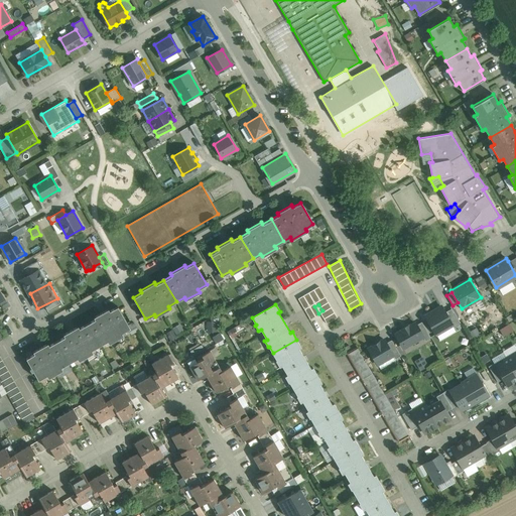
[(123,335),(122,333),(130,328),(117,306),(109,311),(108,308),(94,317),(95,319),(87,324),(100,346),(108,341),(109,344),(123,335)]
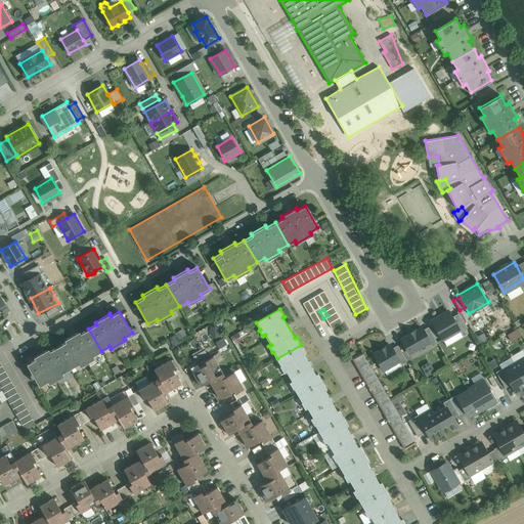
[(451,317),(448,311),(432,320),(443,340),(459,330),(460,330),(451,317)]
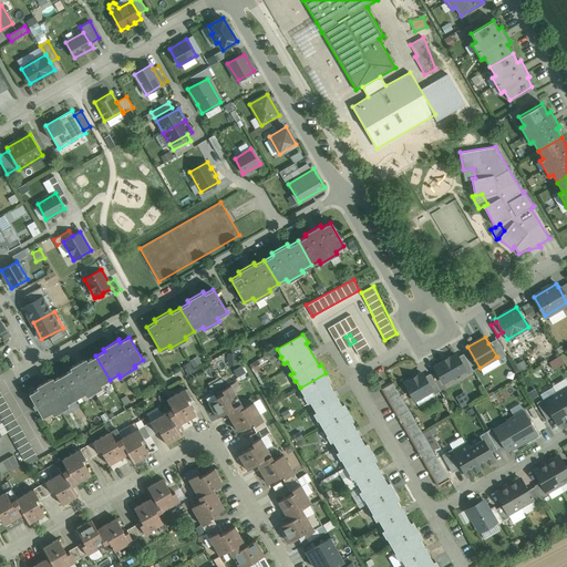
[(506,356),(496,339),(488,343),(497,357),(496,357),(498,361),(506,356)]
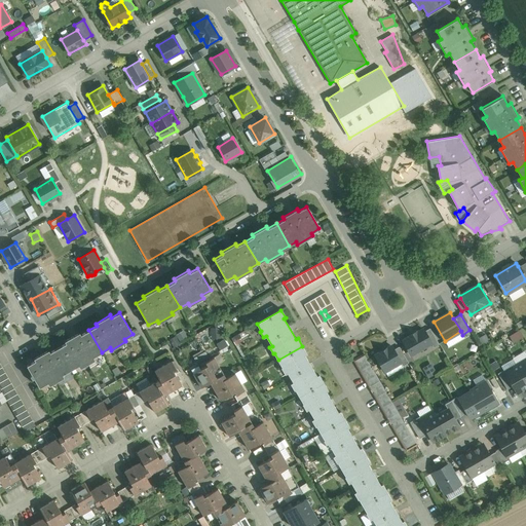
[(210,329),(214,338),(222,335),(218,326),(210,329)]
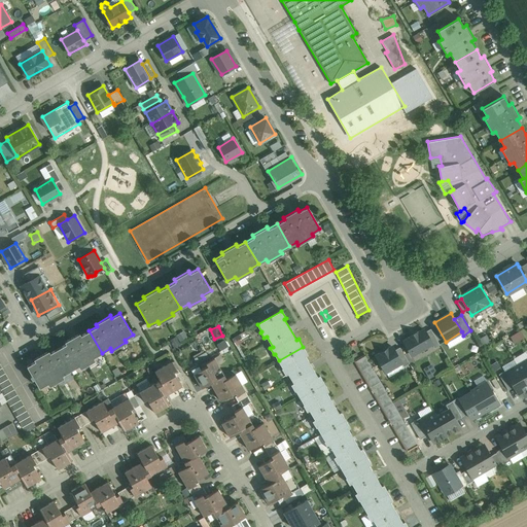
[(440,345),(430,328),(425,331),(432,344),(431,344),(434,348),(440,345)]
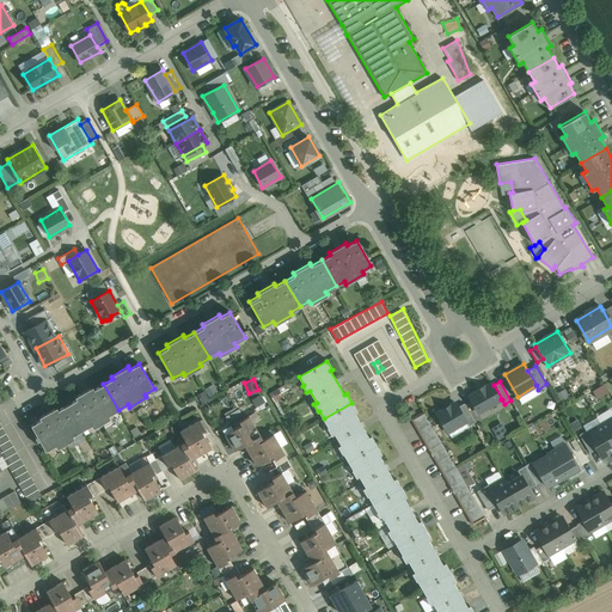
[(110,418),(109,415),(118,410),(103,384),(93,390),(92,387),(75,396),(77,399),(67,404),(83,429),(91,424),(93,428),(110,418)]
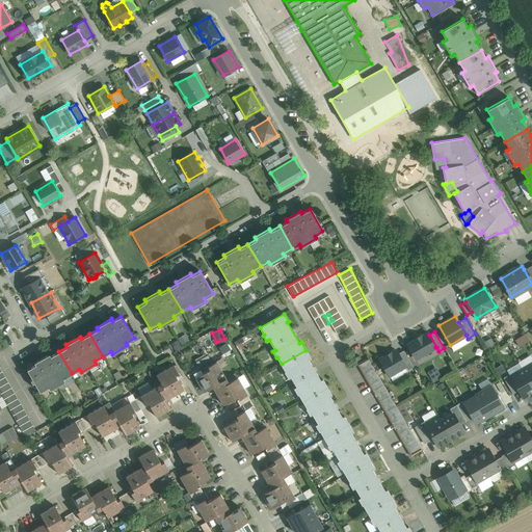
[(428,334),(422,337),(421,336),(414,340),(415,341),(407,345),(416,358),(435,347),(436,347),(429,335),(428,334)]
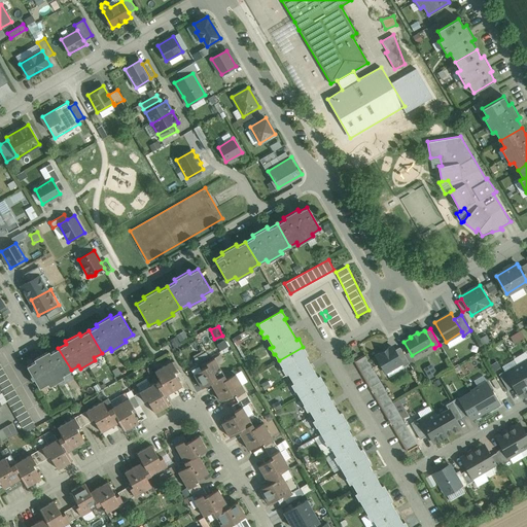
[(225,340),(218,343),(220,349),(229,345),(225,340)]
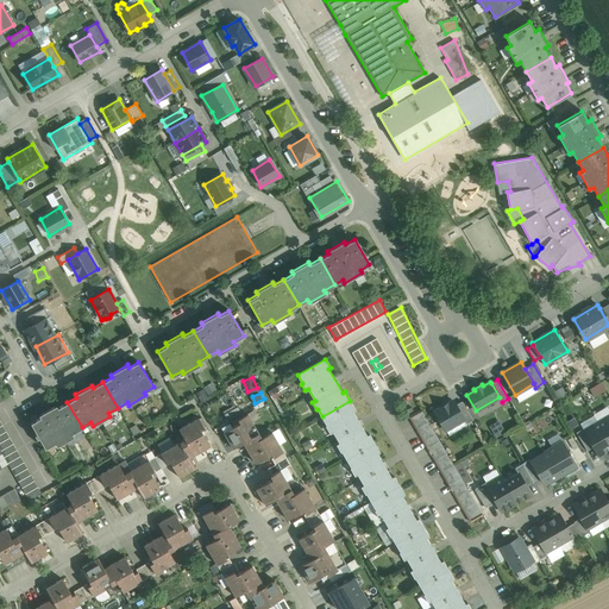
[(355,409),(350,401),(322,416),(327,426),(326,426),(330,433),(333,431),(340,443),(337,444),(340,452),(343,451),(347,459),(375,443),(370,434),(366,435),(352,410),(355,409)]
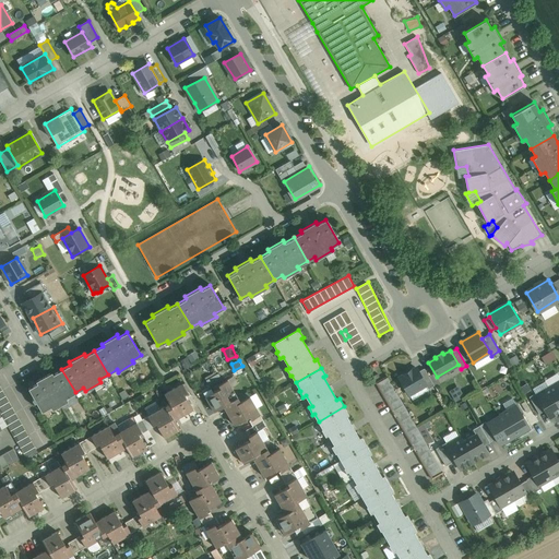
[(418,371),(416,368),(399,378),(408,394),(426,384),(418,371)]
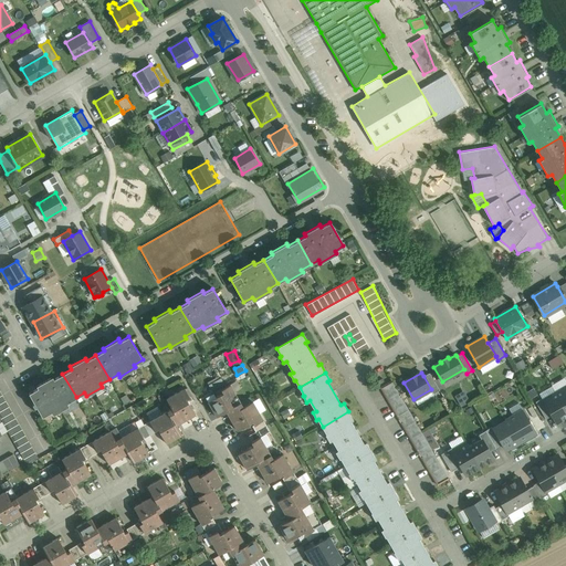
[(439,390),(429,373),(423,376),(431,389),(433,394),(439,390)]
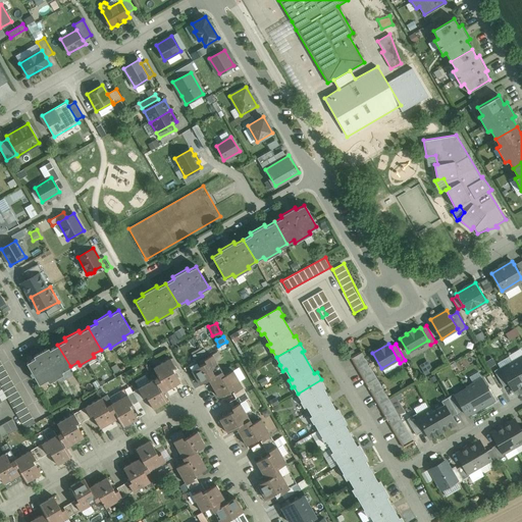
[(64,373),(62,371),(70,366),(57,345),(50,349),(49,347),(34,355),(35,357),(27,362),(32,371),(30,372),(33,376),(35,375),(40,384),(48,379),(49,381),(64,373)]
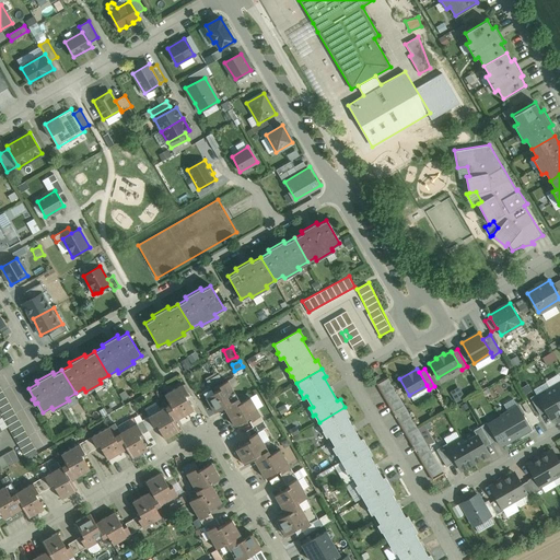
[(209,385),(221,381),(218,372),(206,376),(209,385)]
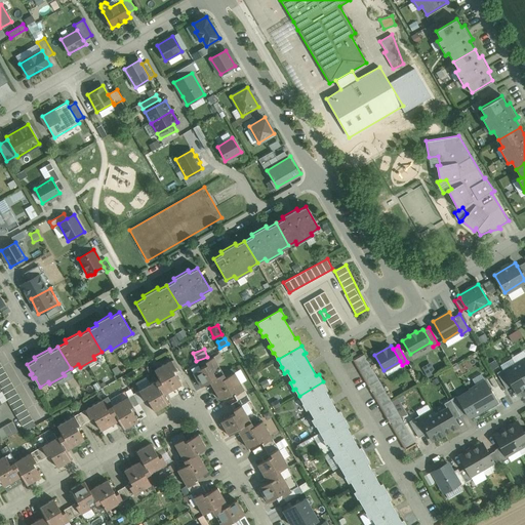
[(363,353),(353,359),(356,365),(366,359),(363,353)]
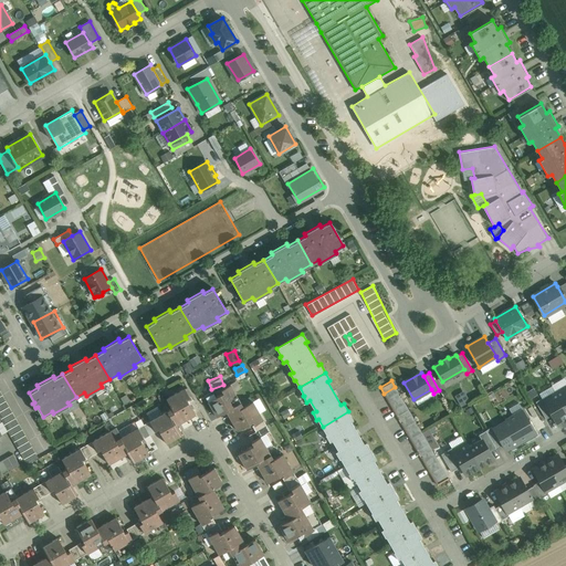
[(252,401),(243,407),(230,385),(221,389),(222,392),(208,401),(217,417),(226,411),(237,430),(252,422),(254,425),(263,420),(252,401)]
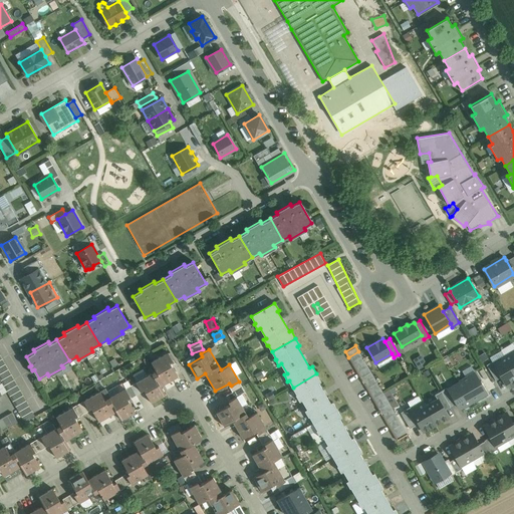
[(513,350),(505,356),(513,372),(513,350)]
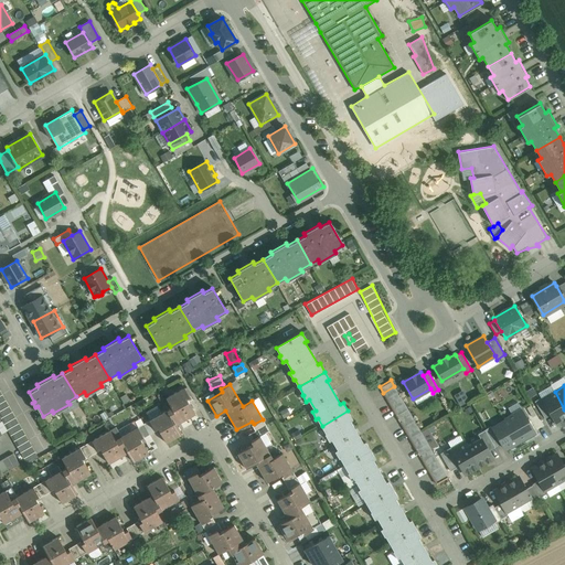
[(394,386),(383,393),(386,398),(397,392),(394,386)]
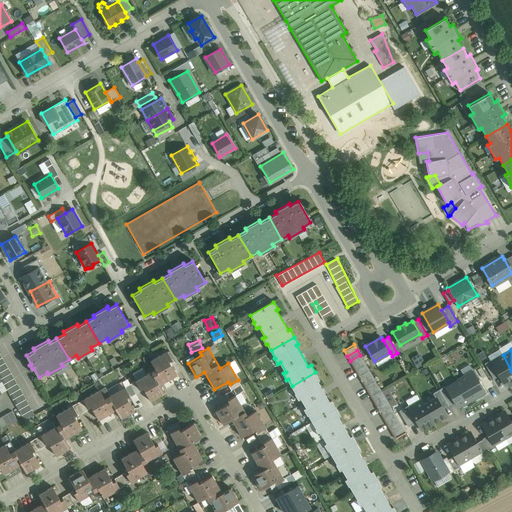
[(167,351),(150,361),(155,369),(135,381),(140,389),(143,388),(150,401),(164,393),(159,385),(177,375),(169,361),(172,359),(167,351)]
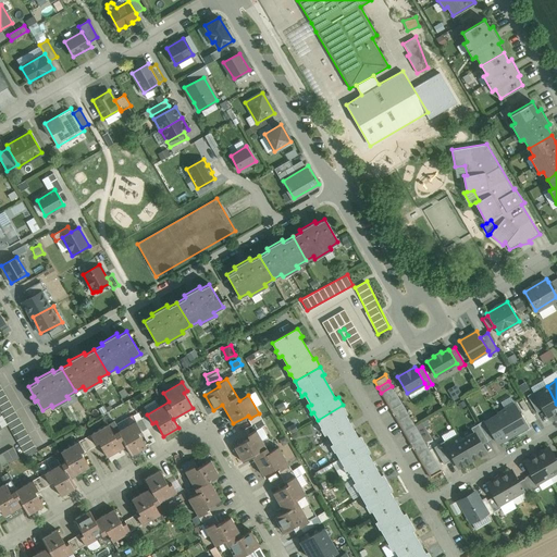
[(458,394),(456,390),(458,388),(457,384),(449,387),(453,396),(458,394)]
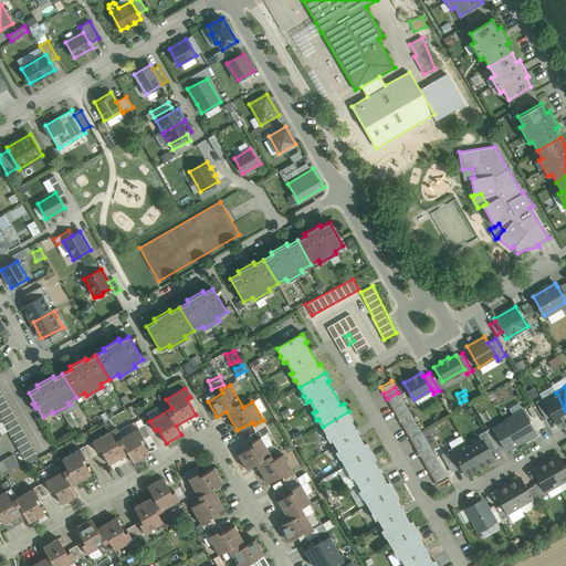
[(398,392),(387,399),(390,405),(401,398),(398,392)]
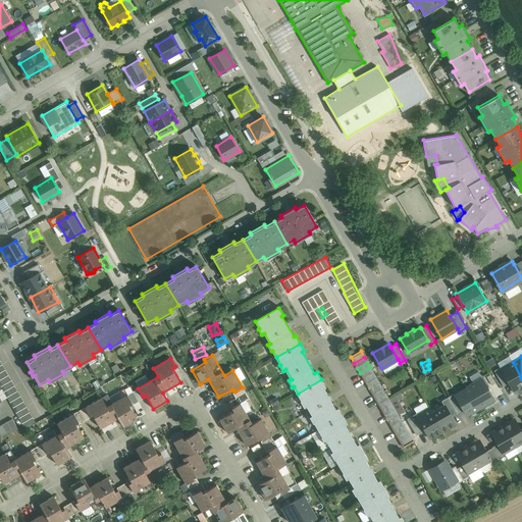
[(521,384),(521,378),(513,362),(501,369),(500,369),(509,383),(511,387),(516,388),(521,384)]
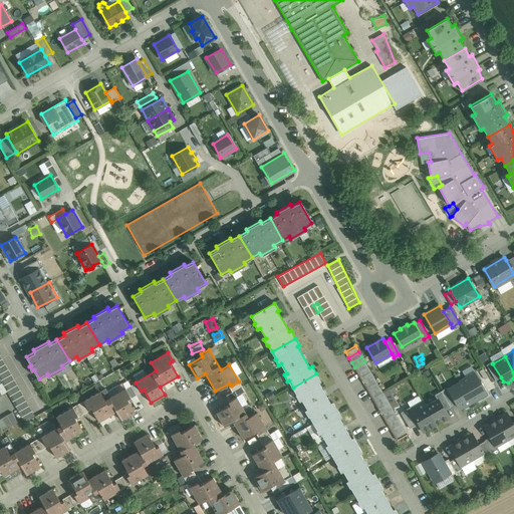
[(364,361),(354,367),(357,372),(367,366),(364,361)]
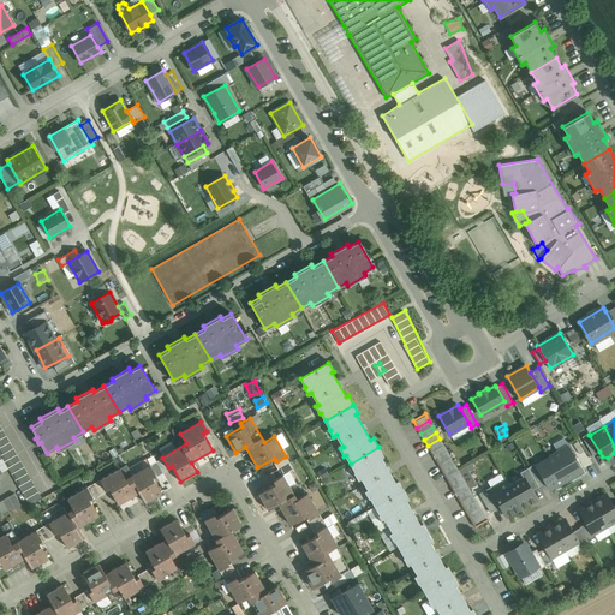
[(589,435),(590,435),(589,433),(581,436),(592,455),(599,452),(589,435)]
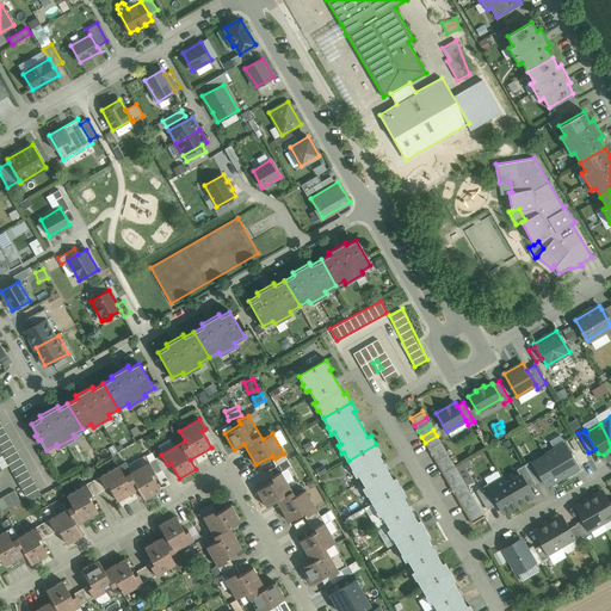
[(437,436),(425,443),(429,449),(440,442),(437,436)]
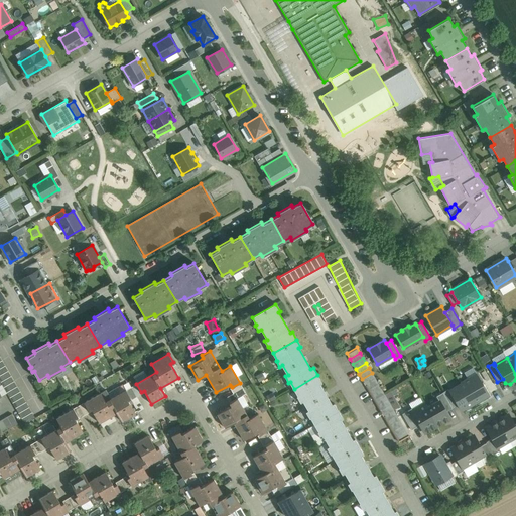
[(0,375),(0,381),(1,382),(11,376),(8,371),(0,375)]
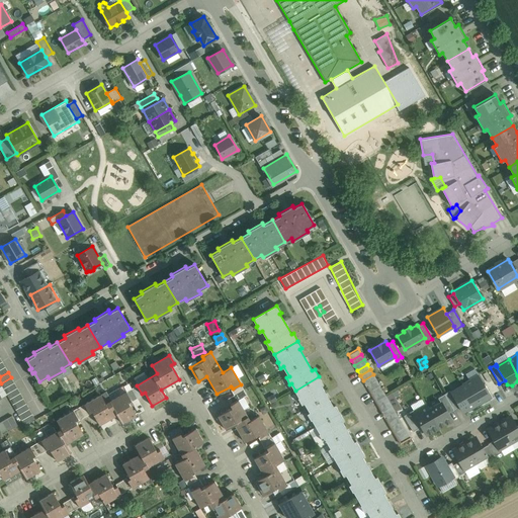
[(363,380),(366,386),(376,380),(373,374),(363,380)]
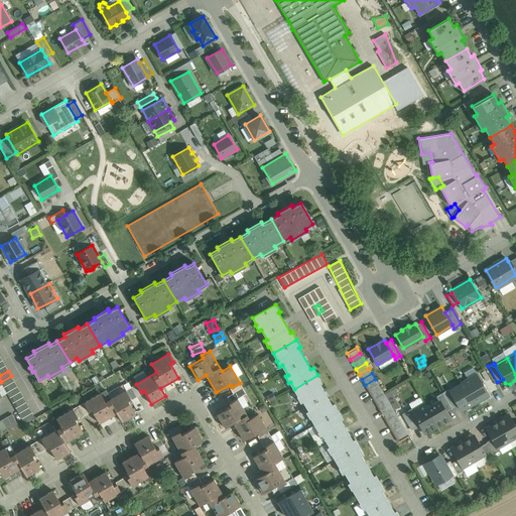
[(489,394),(477,374),(463,382),(474,402),(477,401),(477,402),(484,398),(483,397),(489,394)]
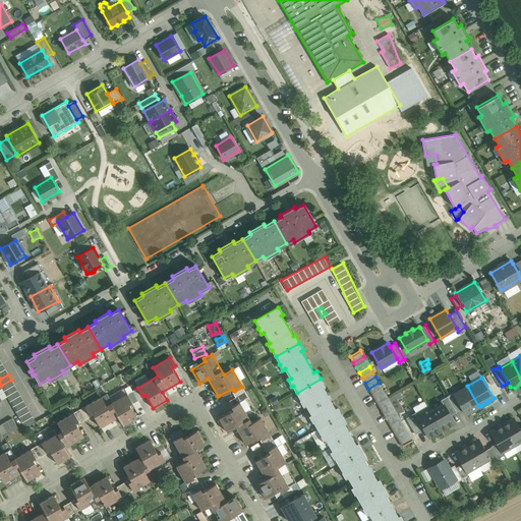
[(325,387),(321,379),(297,393),(300,400),(299,400),(303,406),(305,405),(311,415),(309,416),(312,422),(313,421),(317,428),(341,414),(337,407),(335,408),(323,388),(325,387)]
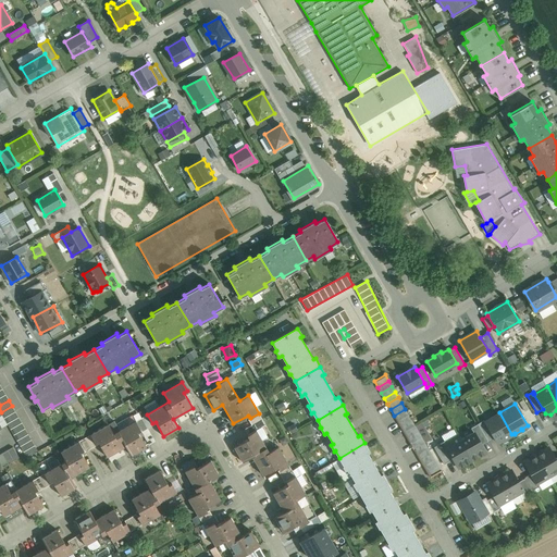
[(1,412),(3,418),(15,411),(12,406),(1,412)]
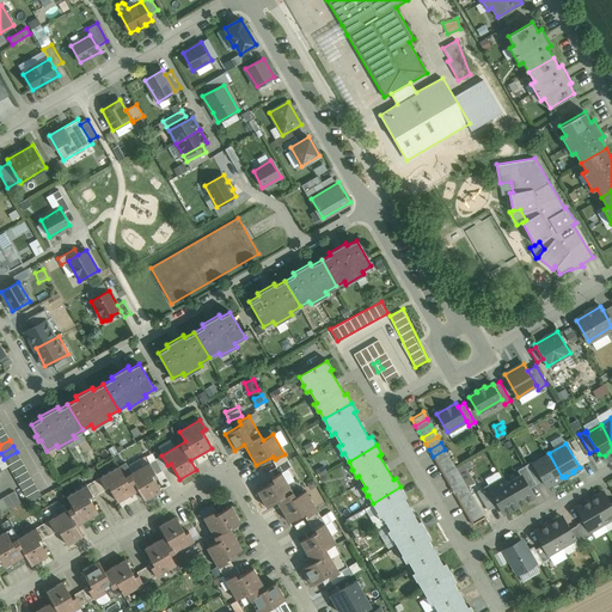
[(445,450),(433,457),(436,463),(448,456),(445,450)]
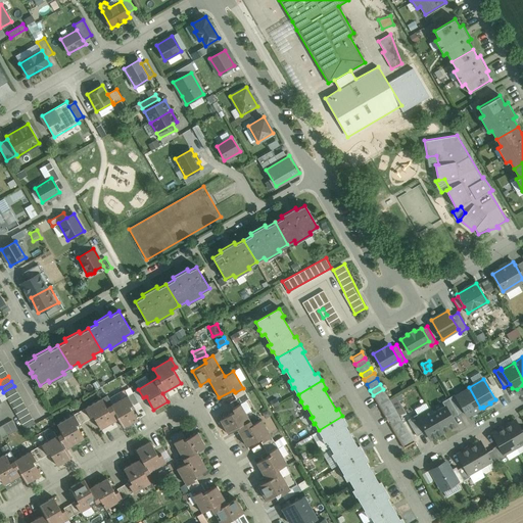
[(7,397),(17,391),(14,386),(3,392),(7,397)]
